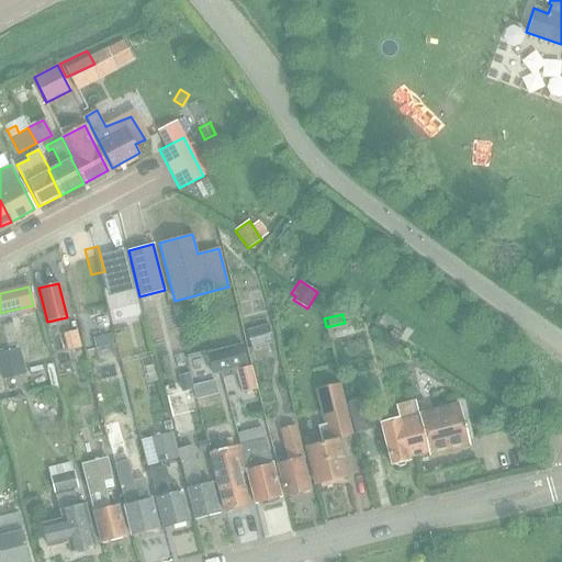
[(272,344),(271,340),(267,324),(246,329),(251,349),(272,344)]
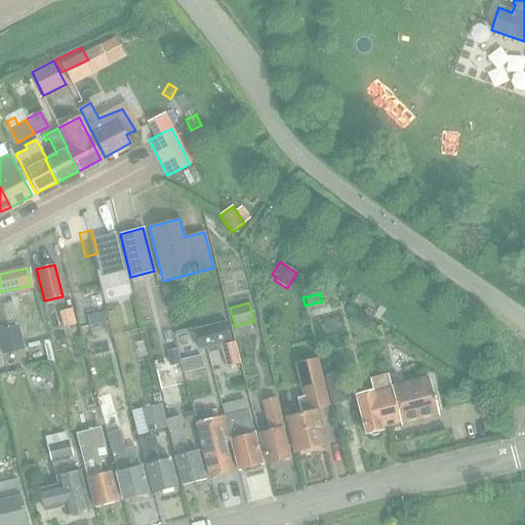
[(112,344),(119,341),(111,315),(105,317),(112,344)]
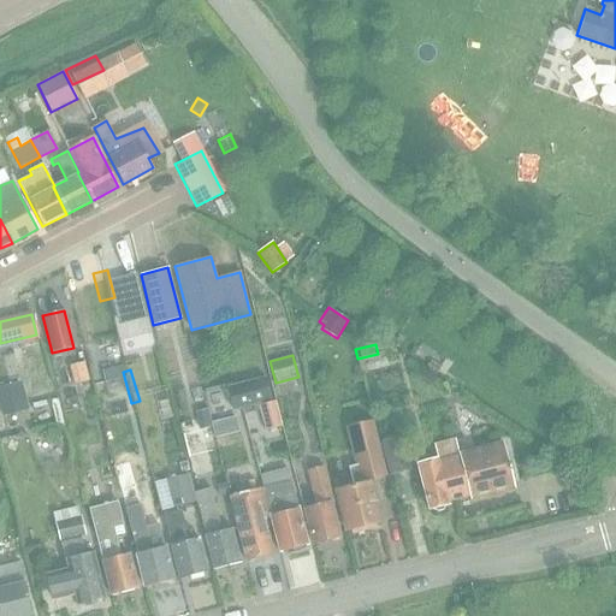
[(265,377),(224,385),(229,407),(270,398),(265,377)]
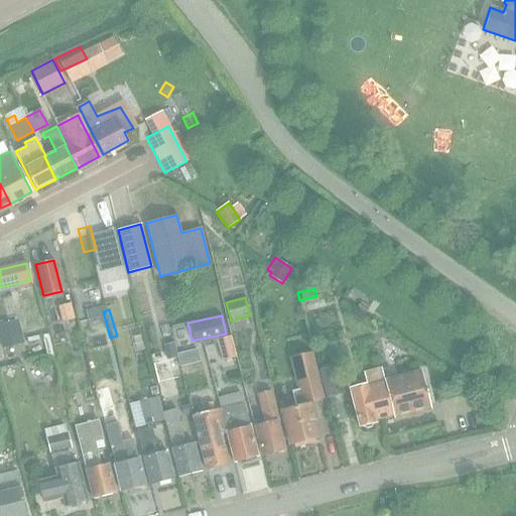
[(17,318),(0,323),(0,343),(1,347),(22,341),(17,318)]
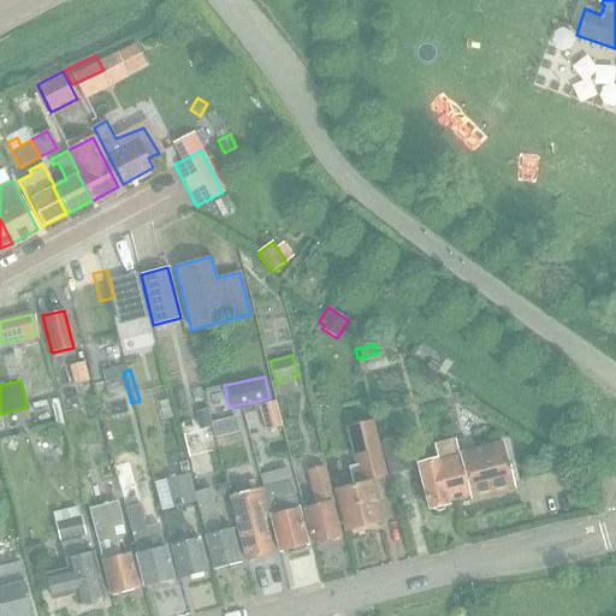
[(258,406),(265,431),(283,426),(276,401),(258,406)]
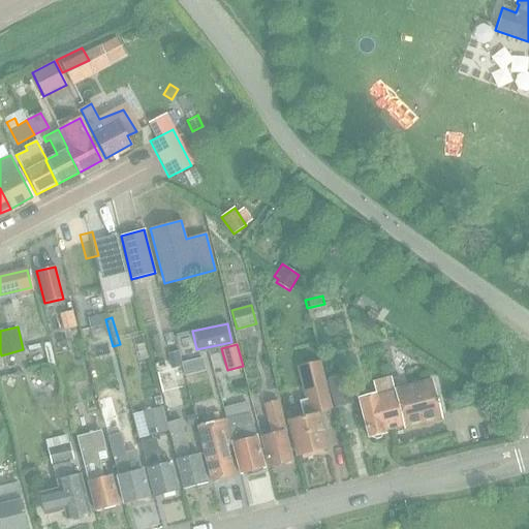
[(182,367),(178,351),(166,354),(170,370),(182,367)]
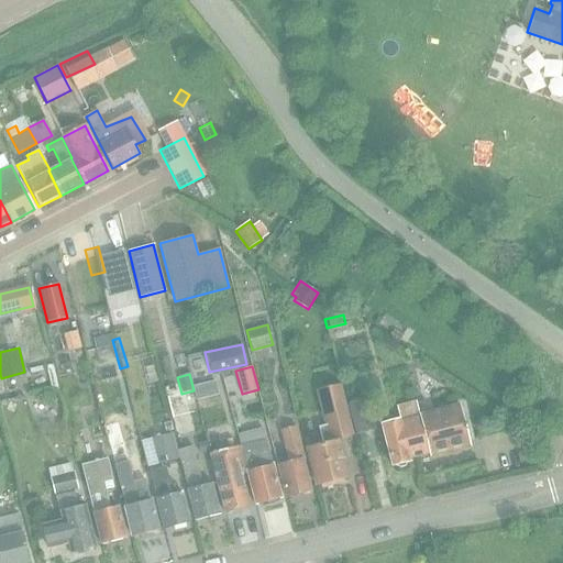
[(332,416),(346,412),(340,384),(326,388),(332,416)]
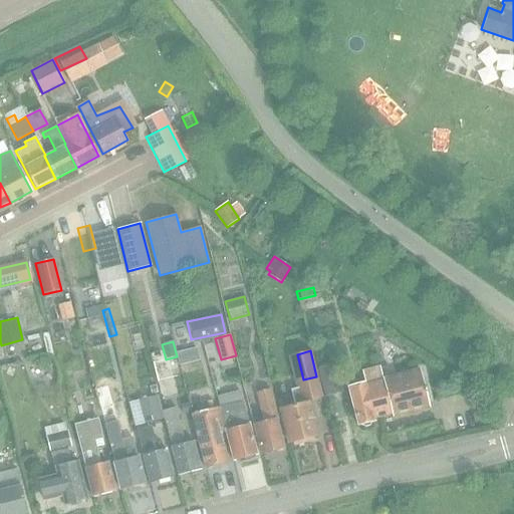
[(325,395),(342,391),(335,363),(319,368),(325,395)]
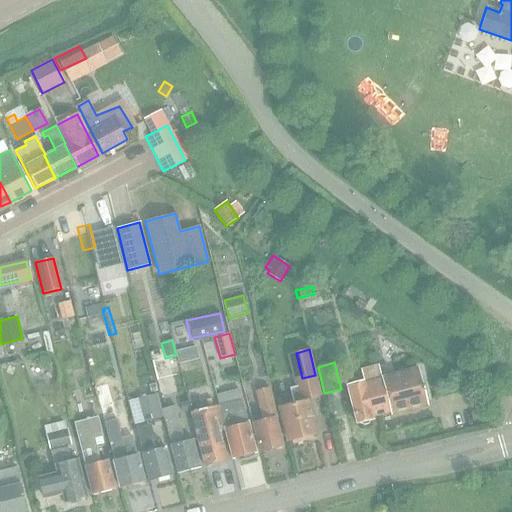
[(418,370),(382,379),(378,364),(361,369),(364,381),(347,385),(356,423),(373,419),(372,416),(390,411),(390,414),(427,405),(418,370)]
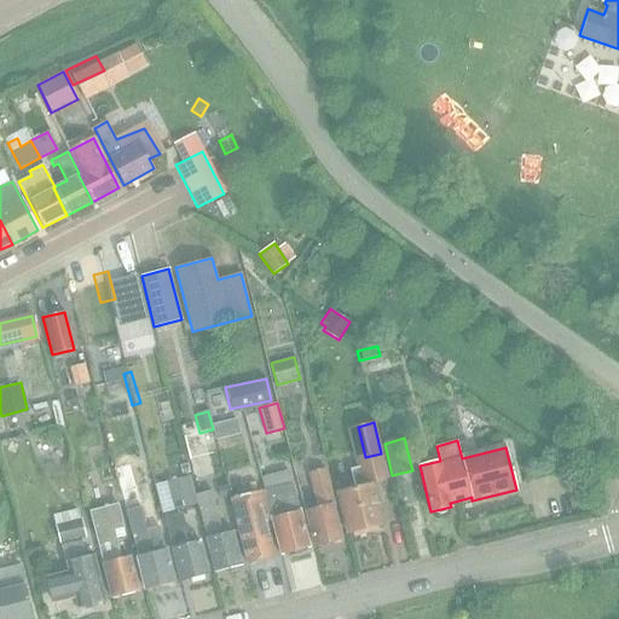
[(10,441),(6,451),(15,455),(18,445),(10,441)]
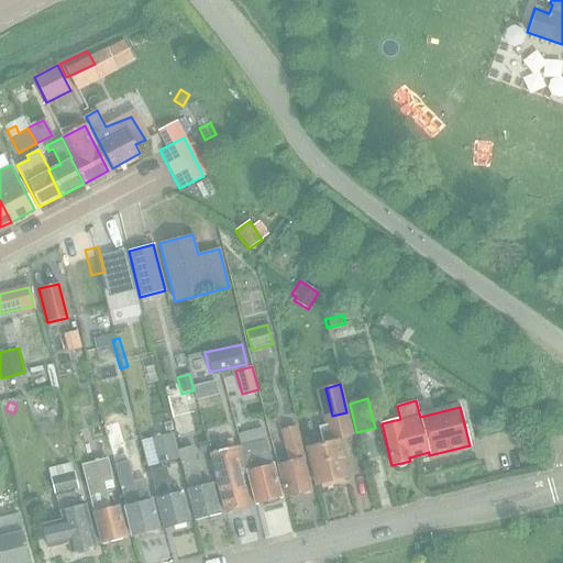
[(335,478),(348,476),(333,421),(318,424),(322,443),(307,448),(316,484),(320,483),(321,486),(337,483),(335,478)]
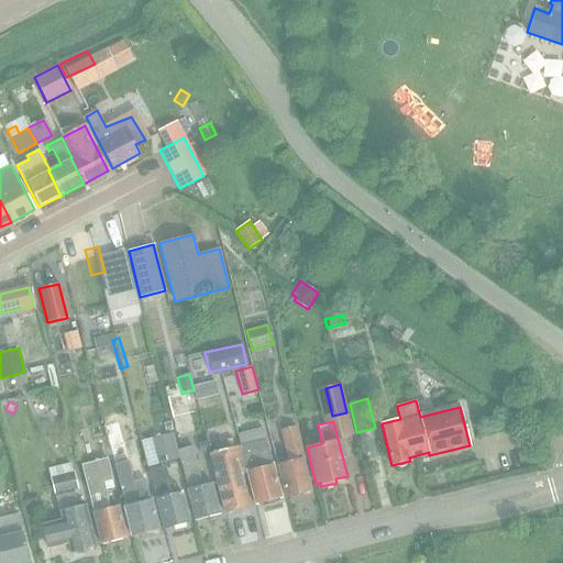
[(286,495),(310,489),(301,457),(304,457),(296,426),(280,429),(288,460),(277,463),(286,495)]
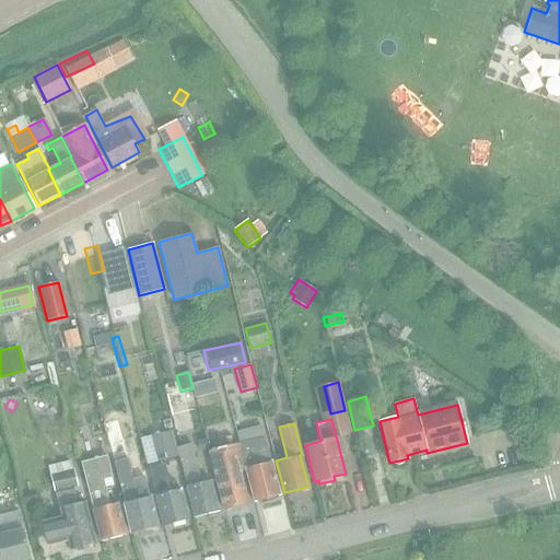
[(154,436),(161,461),(177,457),(171,433),(154,436)]
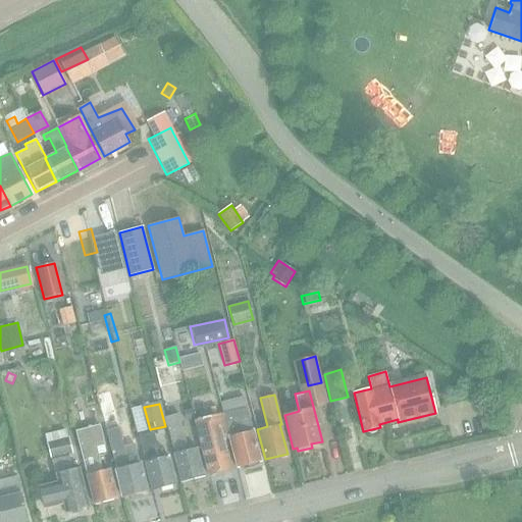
[(191,407),(183,409),(186,420),(194,418),(191,407)]
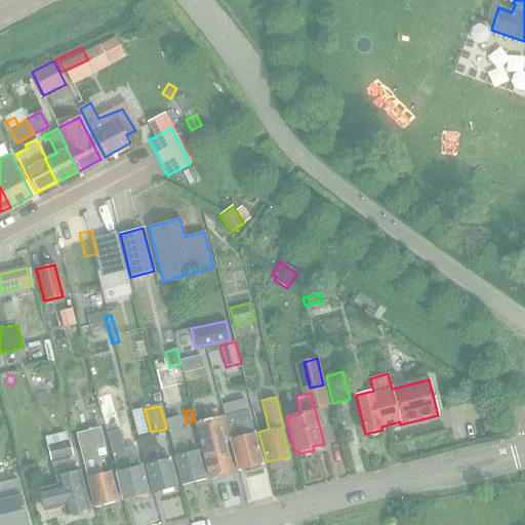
[(254,432),(251,420),(248,409),(224,415),(237,470),(261,463),(254,432)]
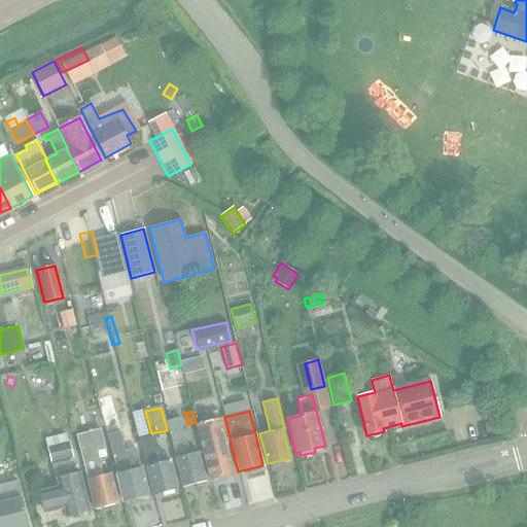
[(182,486),(205,480),(198,451),(188,453),(179,417),(166,420),(169,433),(170,433),(175,456),(175,457),(182,486)]
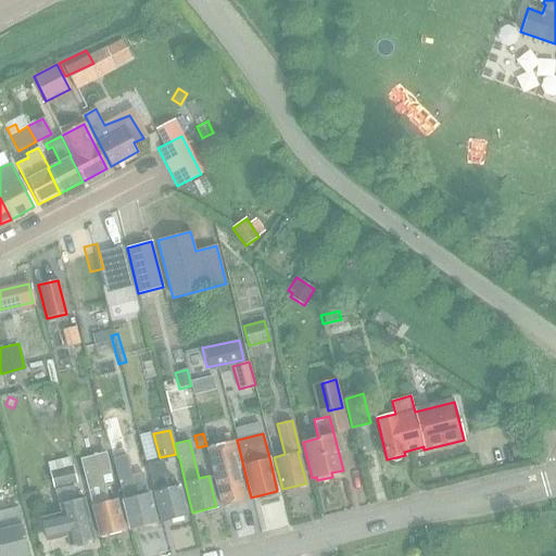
[(245,498),(238,468),(242,467),(237,443),(207,451),(214,475),(222,505),(245,498)]
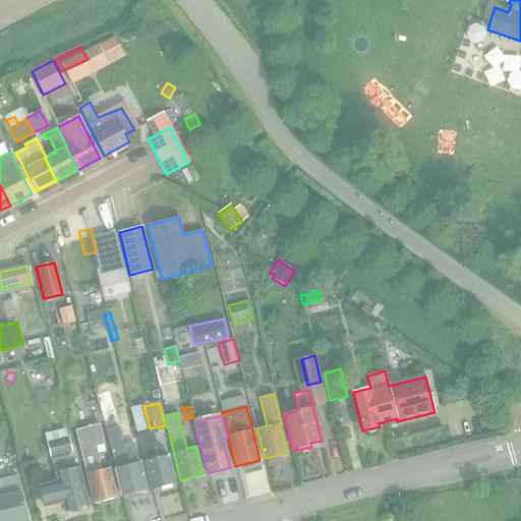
[(116,497),(109,466),(102,468),(96,445),(104,443),(100,422),(75,428),(94,502),(116,497)]
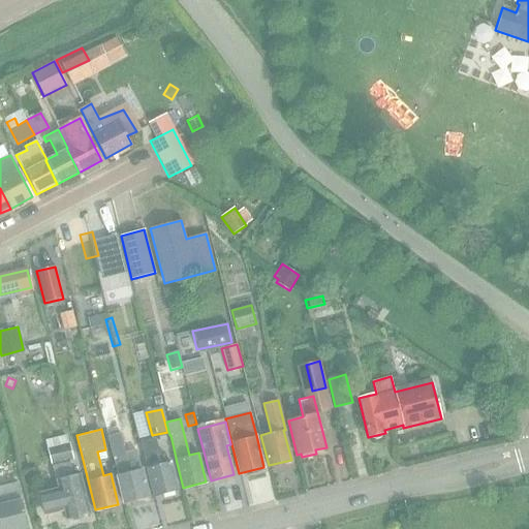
[(124,502),(148,497),(142,468),(130,471),(121,432),(109,435),(124,502)]
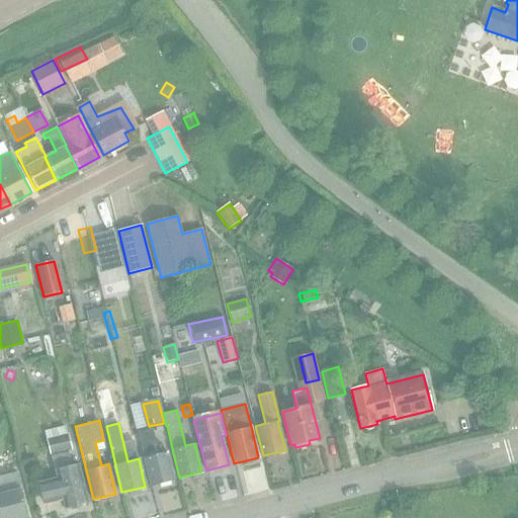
[(150,485),(174,479),(167,451),(156,453),(150,431),(138,434),(144,457),(143,457),(150,485)]
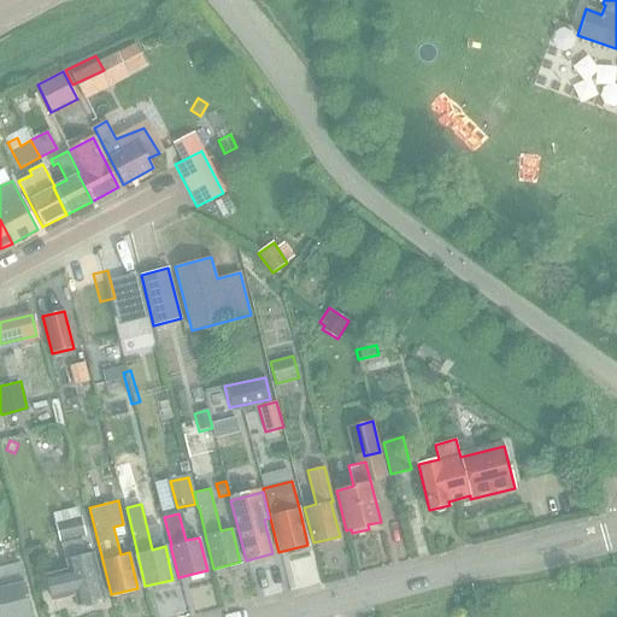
[(86,536),(81,518),(56,524),(59,539),(62,545),(68,569),(47,574),(53,599),(74,594),(76,604),(105,597),(93,552),(83,554),(80,539),(86,536)]
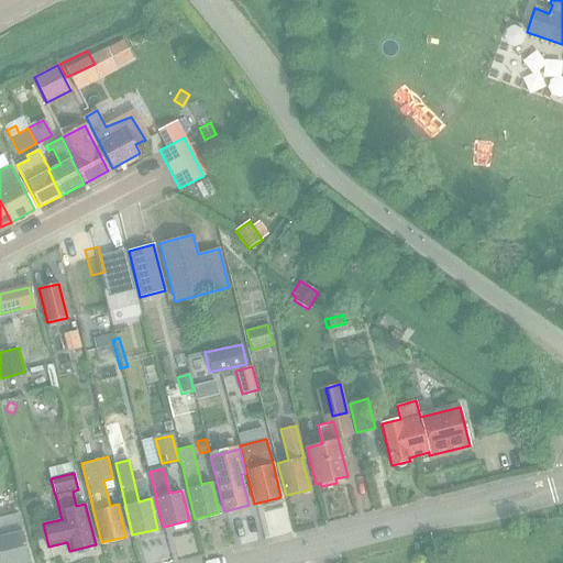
[(0,562),(22,562),(30,561),(22,531),(18,515),(0,519),(0,562)]
